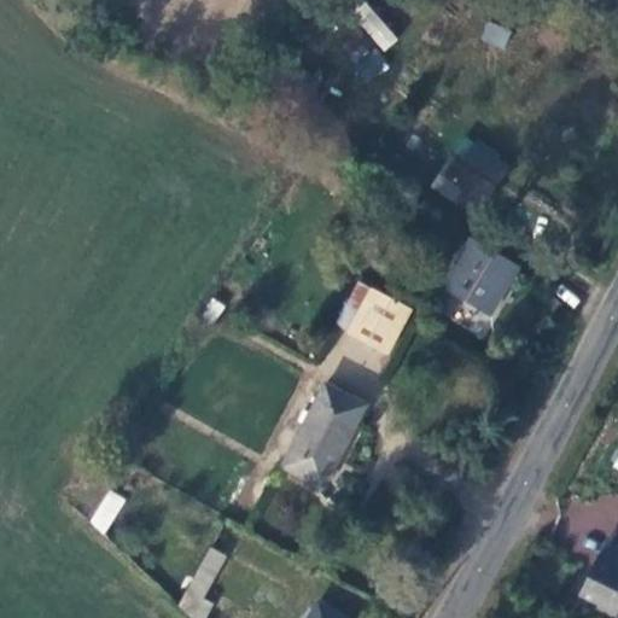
[(365,0),(350,12),(383,52),(397,40),(365,0)]
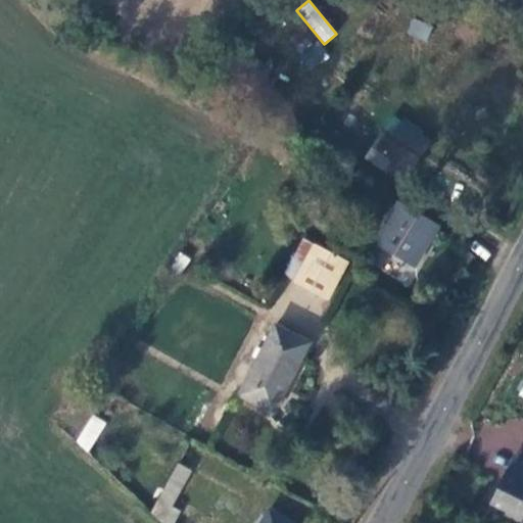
[(427,40),(431,24),(411,17),(406,34),(427,40)]
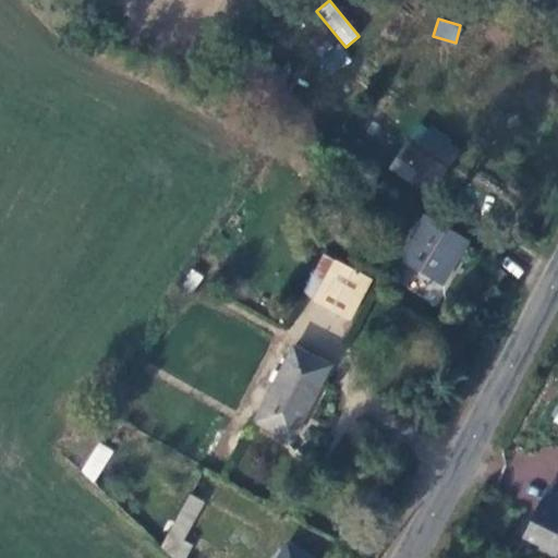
[(431,196),(461,147),(420,121),(389,170),(431,196)]
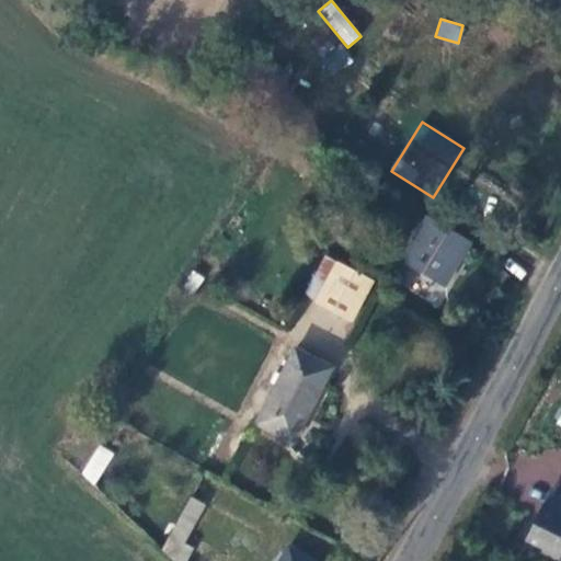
[(460,251),(432,236),(403,281),(432,299),(460,251)]
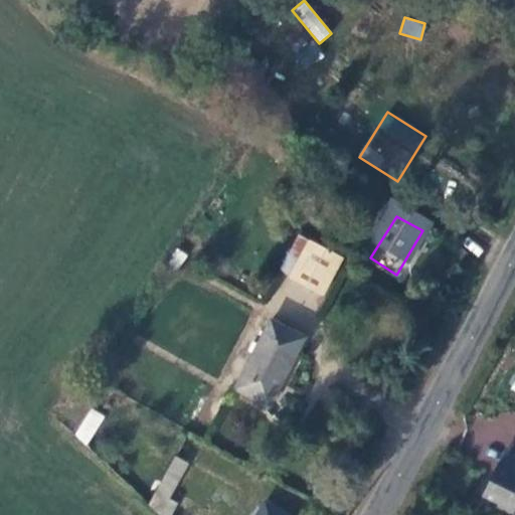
[(327,294),(343,252),(295,234),(279,275),(327,294)]
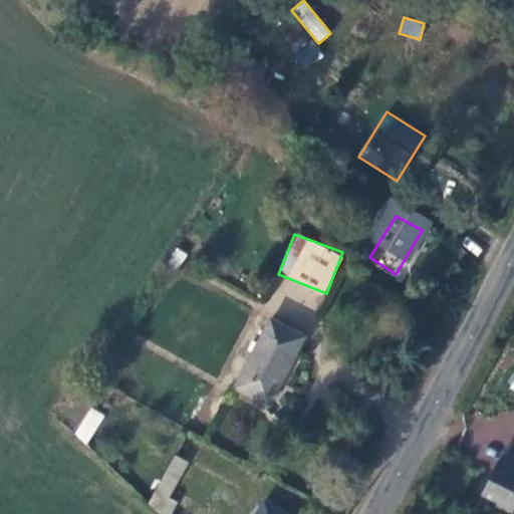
[(284,294),(316,309),(322,297),(307,290),(304,295),(295,291),(298,284),(290,280),(284,294)]
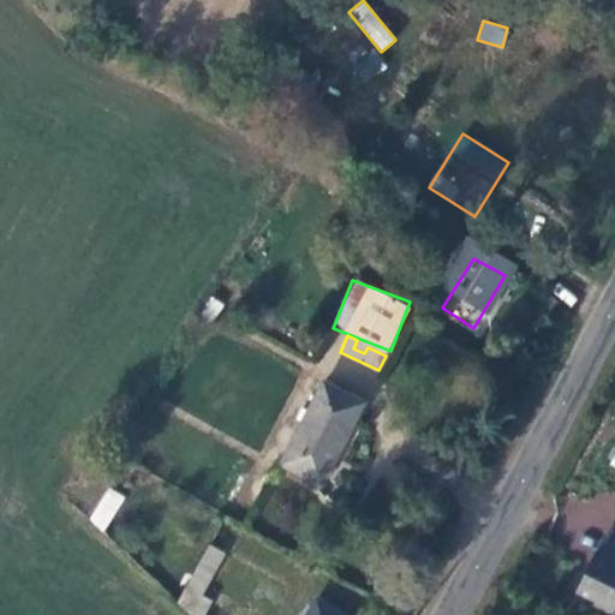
[(320,488),(358,407),(320,389),(281,469),(320,488)]
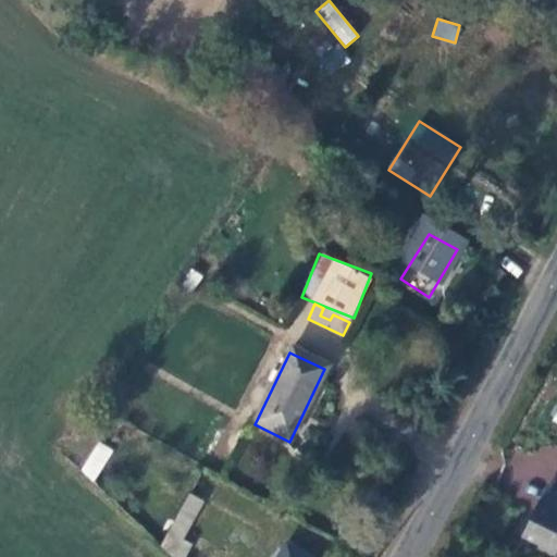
[(109,448),(97,441),(78,468),(90,480),(109,448)]
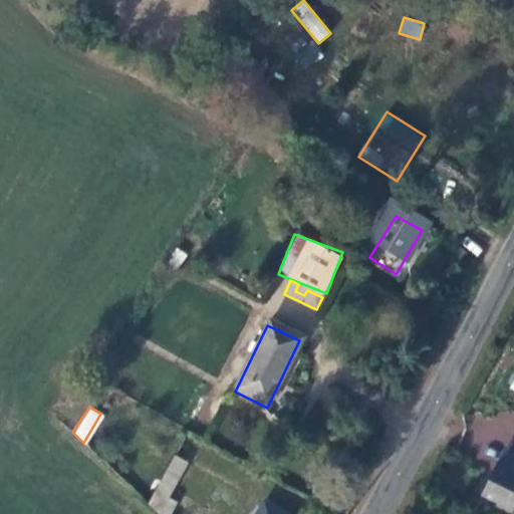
[(513,454),(504,449),(484,492),(498,500),(497,503),(513,510),(513,454)]
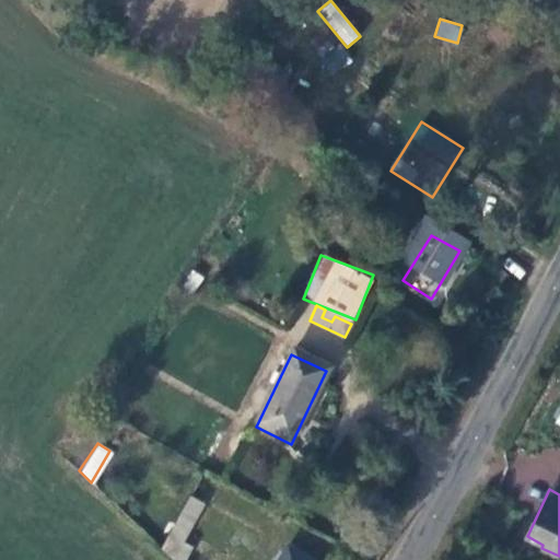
[(202,503),(190,496),(160,545),(174,559),(183,559),(190,548),(182,540),(202,503)]
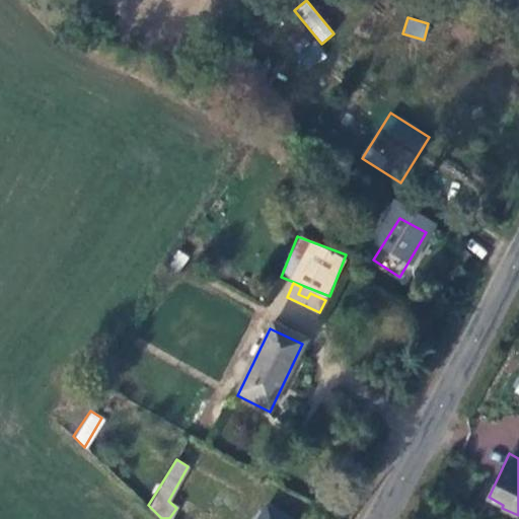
[(284,518),(268,509),(262,518),(284,518)]
